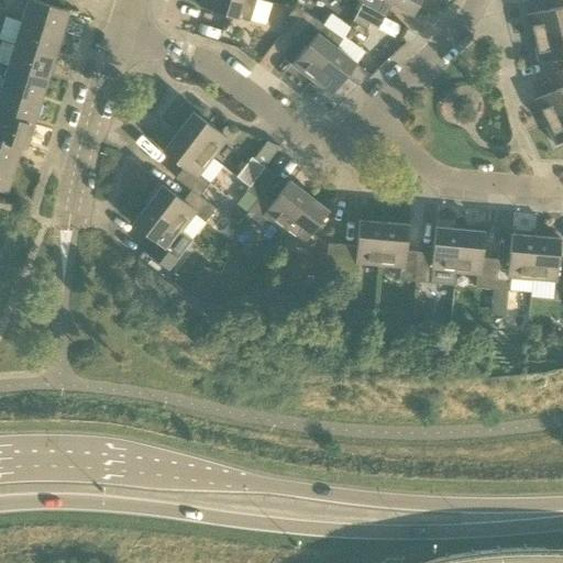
[(63,9),(36,0),(35,0),(28,0),(21,21),(62,34),(69,11),(63,9)]
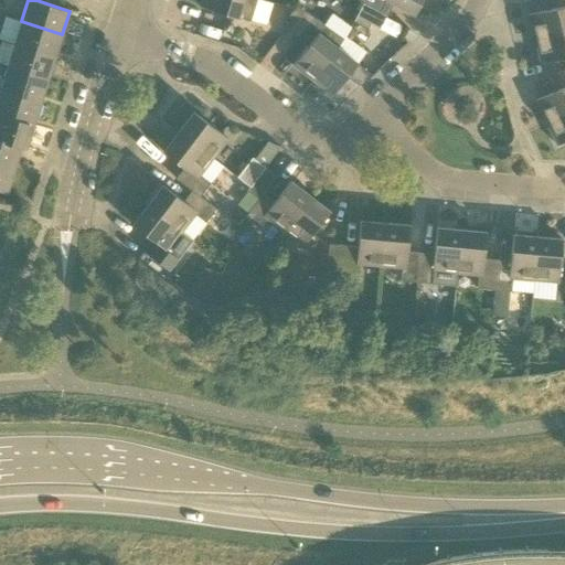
[(201,0),(200,7),(251,22),(257,0),(201,0)]
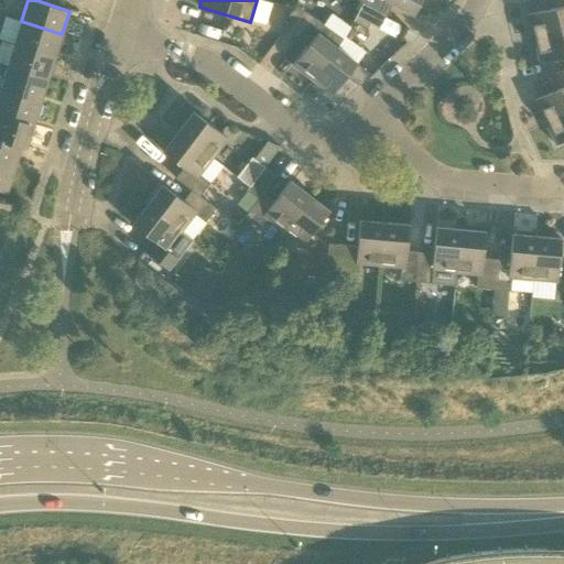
[(414,15),(421,0),(356,0),(364,3),(380,12),(387,0),(414,15)]
